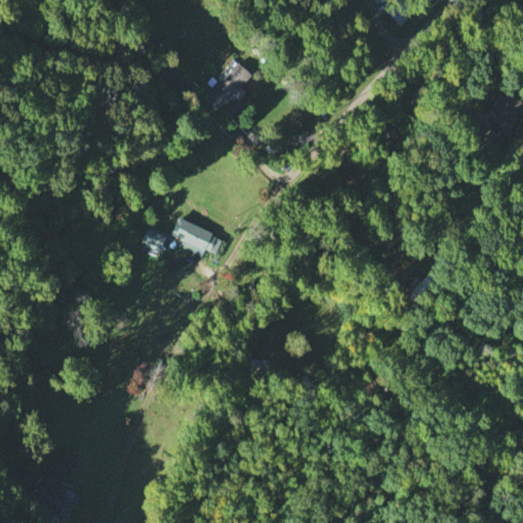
[(401,26),(414,11),(402,0),(401,0),(389,13),(401,26)]
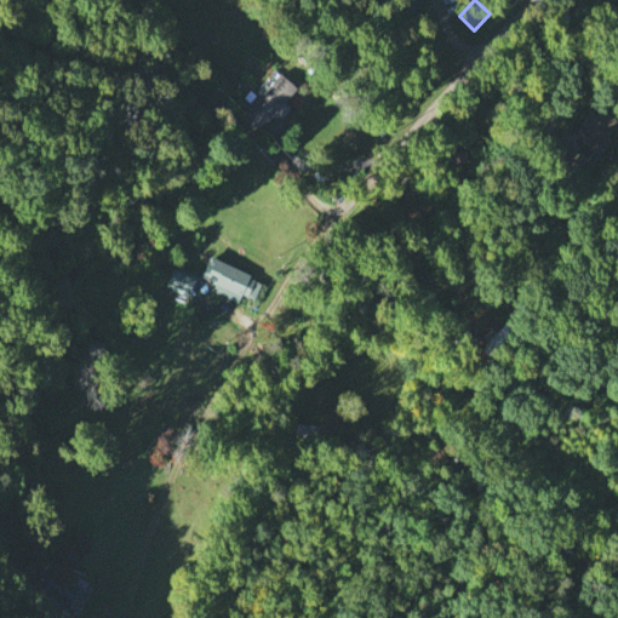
[(284,119),(292,108),(286,103),(298,87),(279,74),(249,115),(265,127),(276,113),(284,119)]
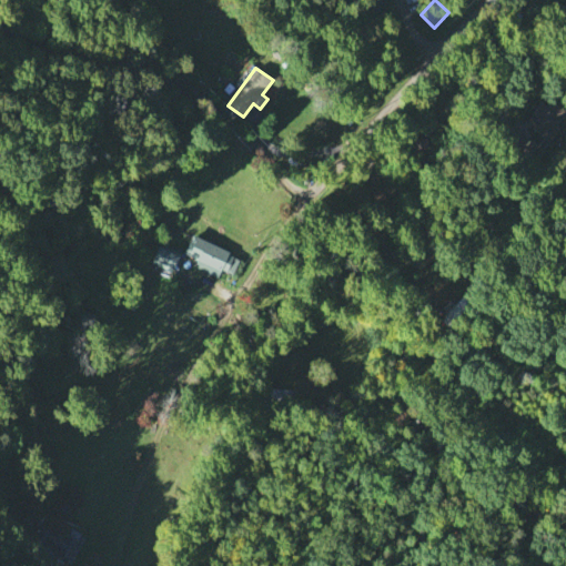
[(549,143),(562,129),(557,125),(565,117),(565,112),(551,98),(527,123),(549,143)]
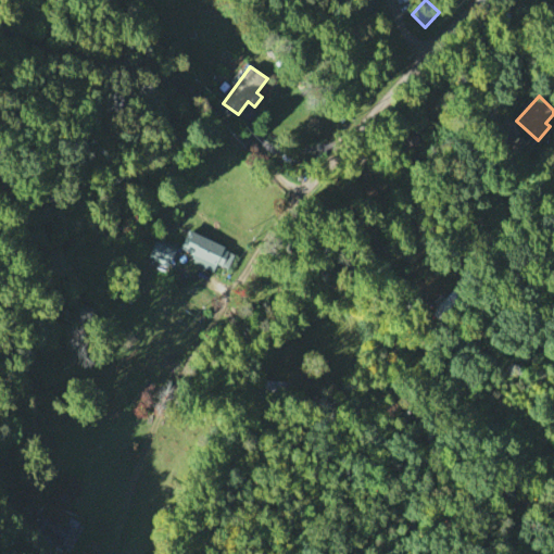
[(216,267),(217,264),(229,268),(237,250),(188,231),(180,254),(216,267)]
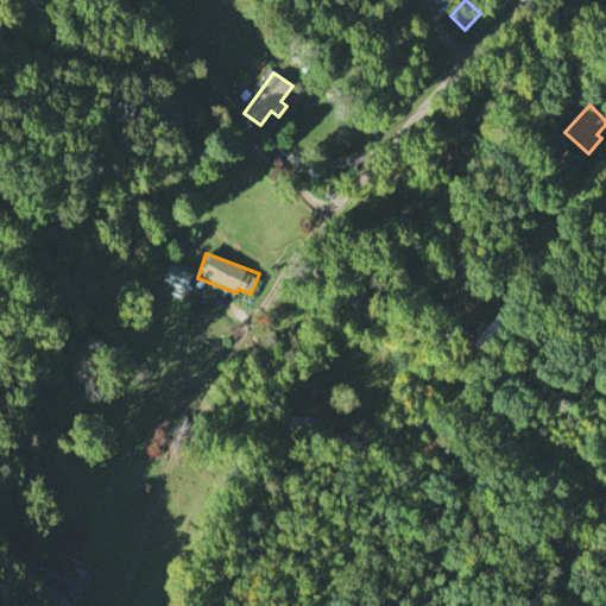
[(170,263),(162,282),(185,290),(193,271),(170,263)]
